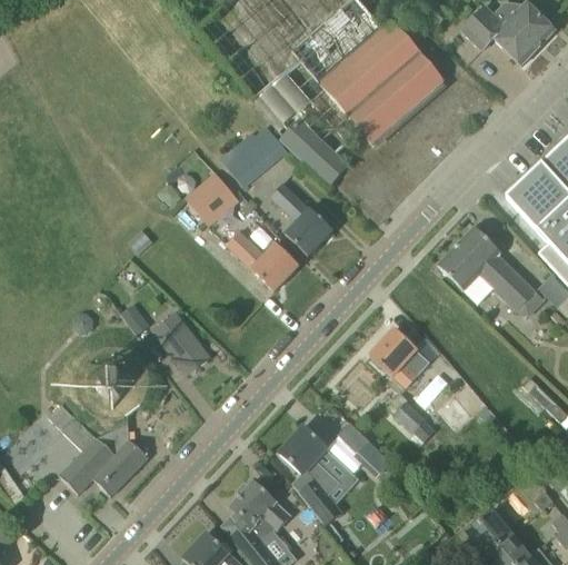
[(346,0),(296,45),(301,53),(322,80),(382,27),(359,0),(346,0)]
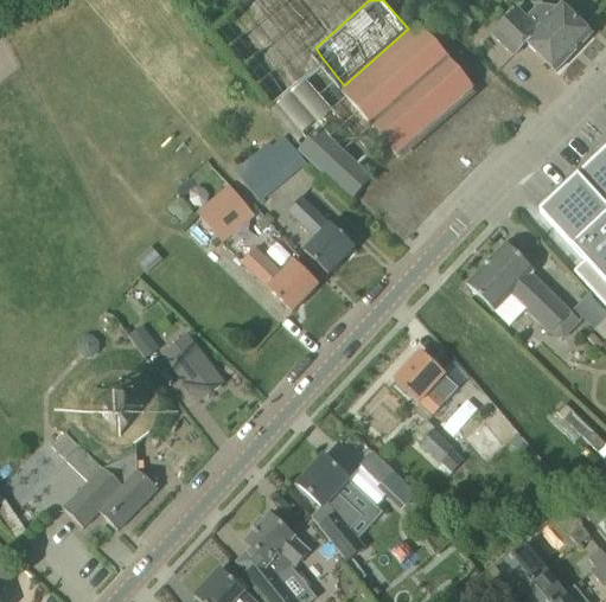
[(491,32),(497,37),(514,53),(527,40),(556,69),(593,32),(561,1),(538,25),(518,5),(491,32)]
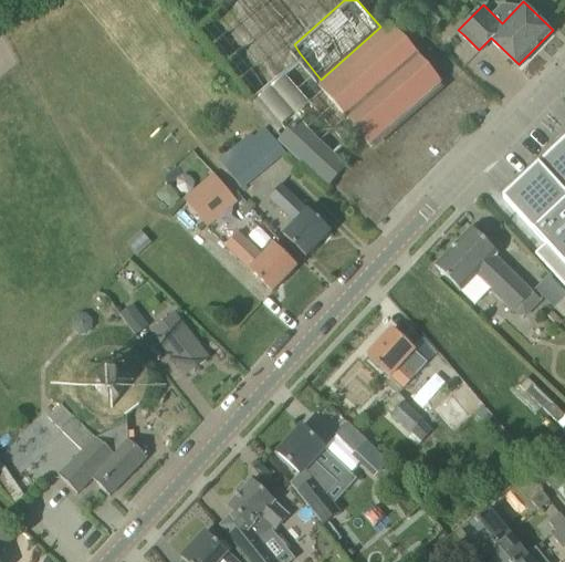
[(389,20),(380,27),(321,80),(359,129),(370,142),(441,80),(389,20)]
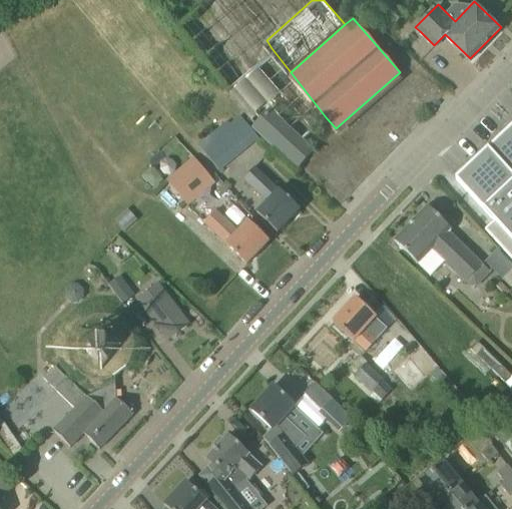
[(260,97),(243,114),(298,165),(313,149),(302,138),(260,97)]
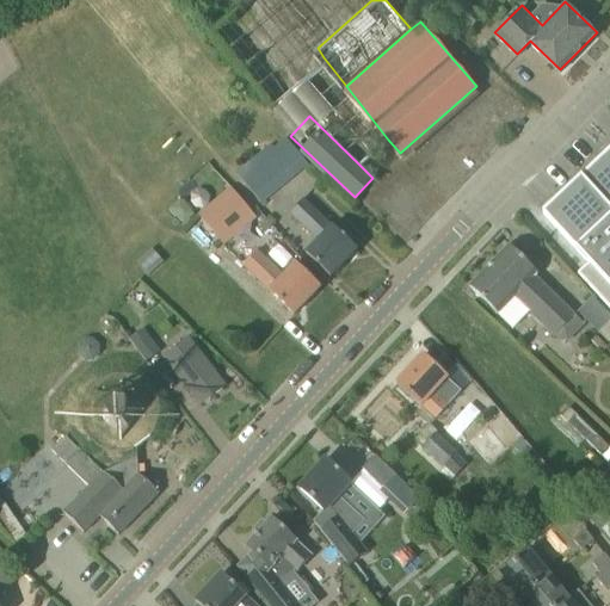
[(267,142),(236,169),(264,201),(305,166),(282,138),(271,147),(267,142)]
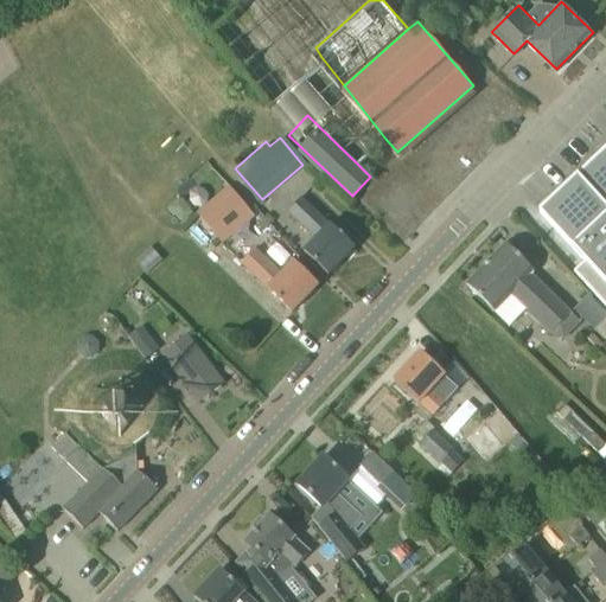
[(605,148),(540,209),(585,260),(574,269),(605,303),(605,148)]
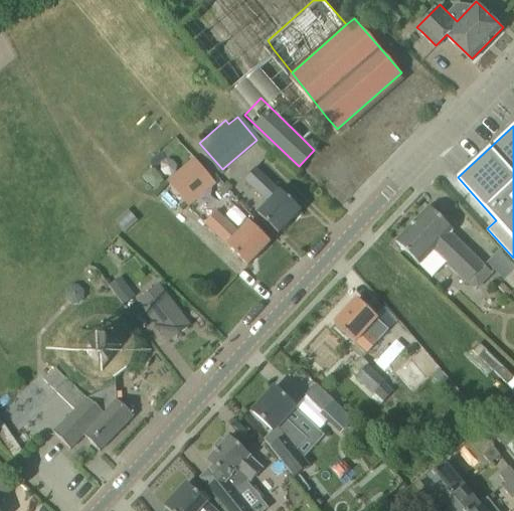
[(216,182),(195,156),(167,178),(189,205),(216,182)]
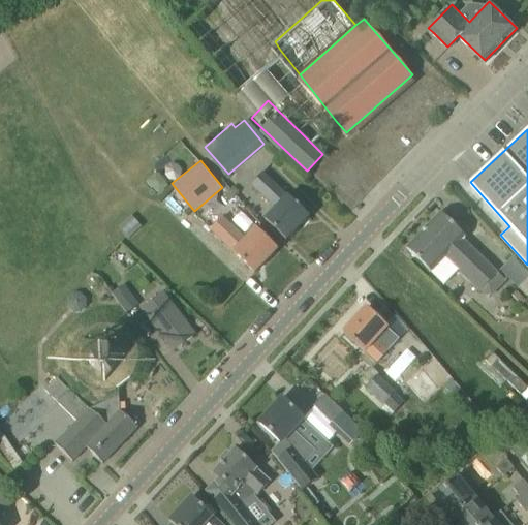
[(265,216),(286,238),(310,214),(264,170),(251,183),(274,206),(265,216)]
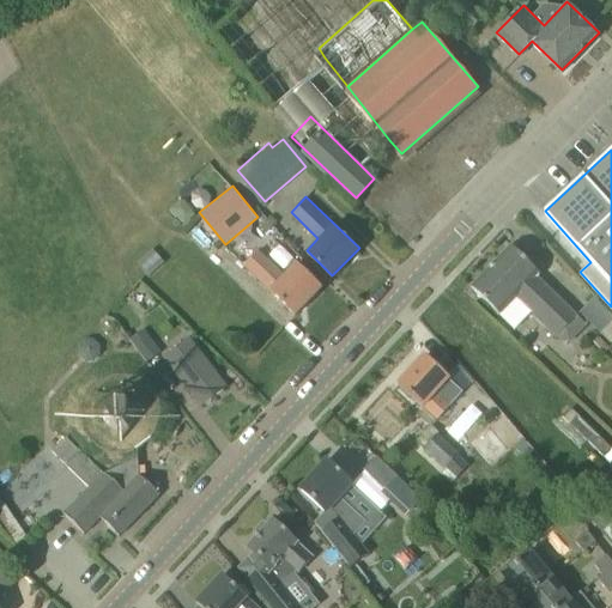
[(558,335),(562,339),(570,340),(587,322),(538,274),(540,272),(511,244),(472,286),(515,327),(531,311),(557,336),(558,335)]
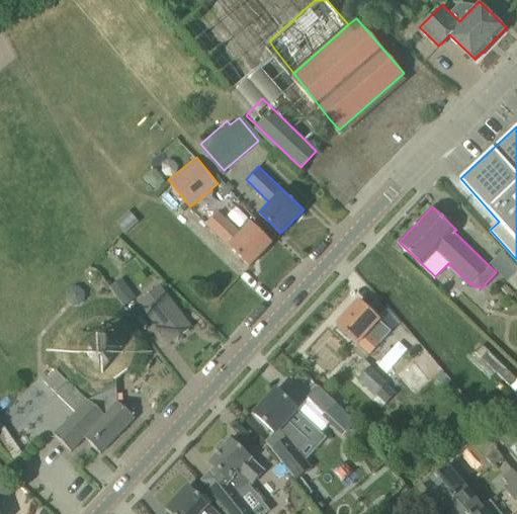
[(205,223),(235,251),(250,265),(272,242),(251,221),(241,231),(219,209),(205,223)]
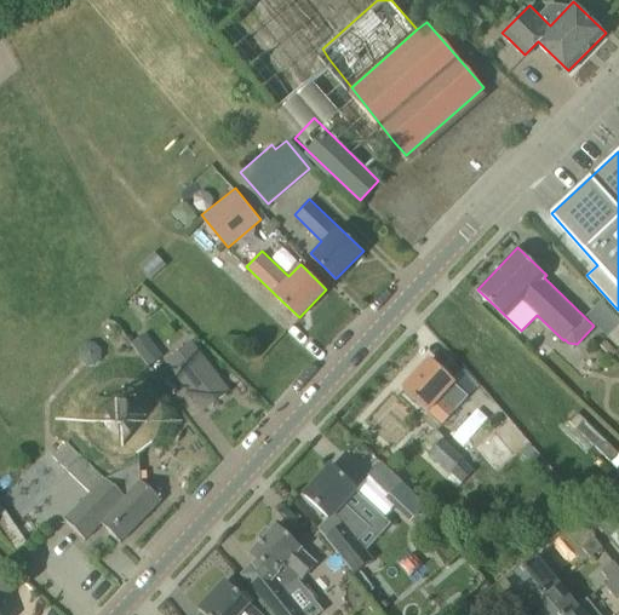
[(618,314),(601,298),(586,312),(608,333),(618,321),(618,314)]
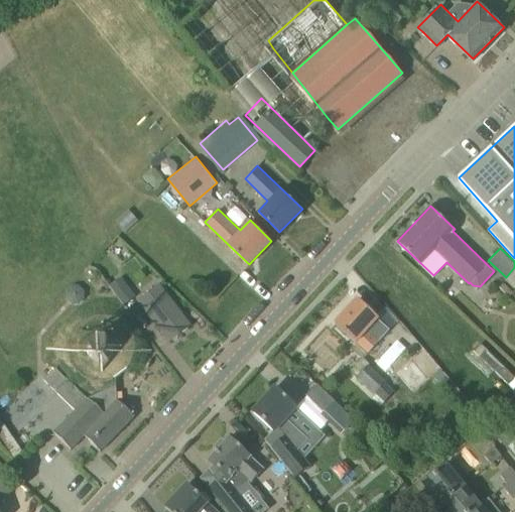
[(159,282),(137,299),(169,342),(191,325),(159,282)]
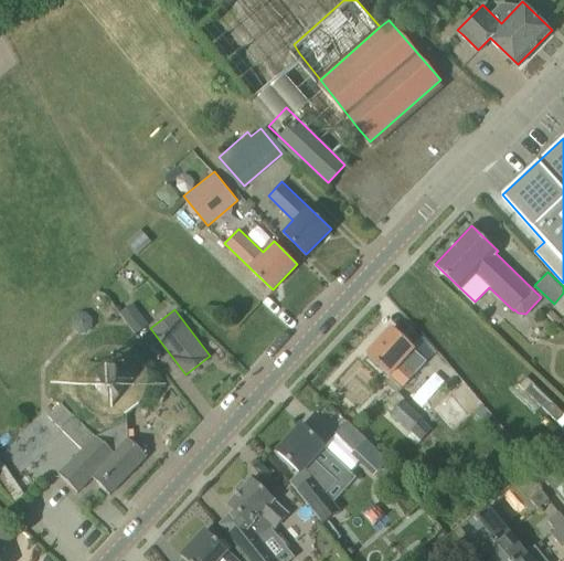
[(92,324),(92,317),(86,311),(78,311),(73,317),(73,324),(80,329),(86,329),(92,324)]
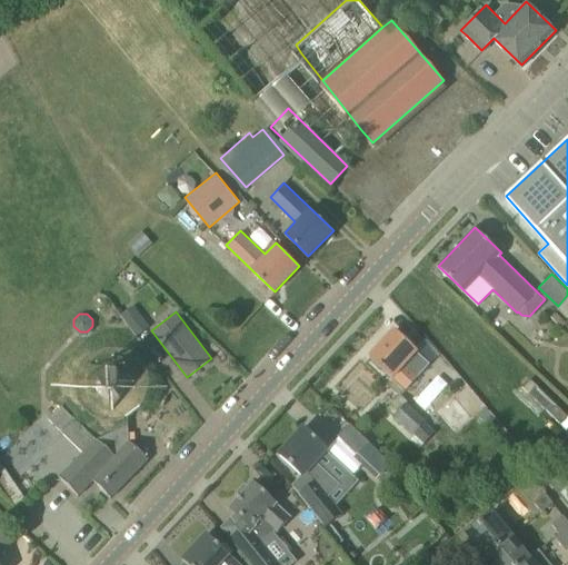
[(141,317),(131,325),(137,333),(148,325),(141,317)]
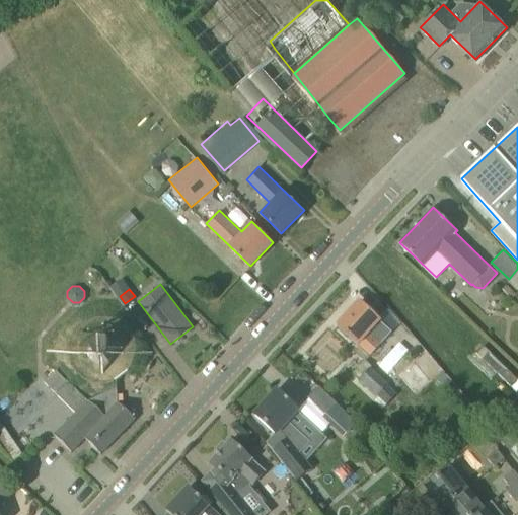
[(360,299),(338,324),(371,354),(392,330),(381,320),(382,319),(360,299)]
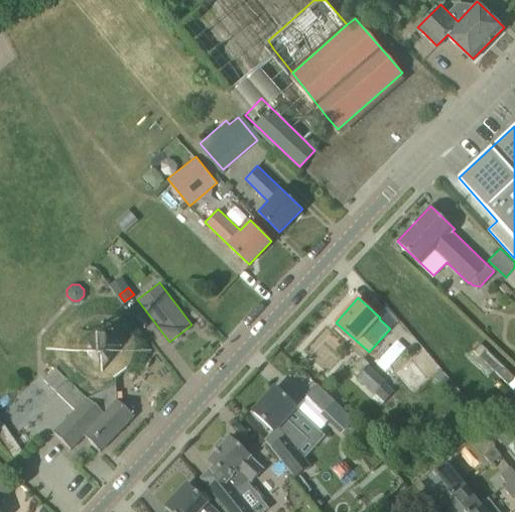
[(90,354),(91,355),(93,356),(95,357),(97,358),(99,359),(101,359),(103,359),(105,358),(107,357),(109,356),(111,354),(112,353),(113,350),(114,349),(114,348),(114,346),(114,344),(114,342),(114,341),(113,339),(112,338),(111,336),(109,335),(107,333),(106,333),(104,332),(103,332),(100,332),(98,332),(96,333),(95,334),(93,335),(92,336),(90,337),(90,338),(89,340),(88,341),(88,344),(88,345),(88,347),(88,350),(89,352),(90,354)]
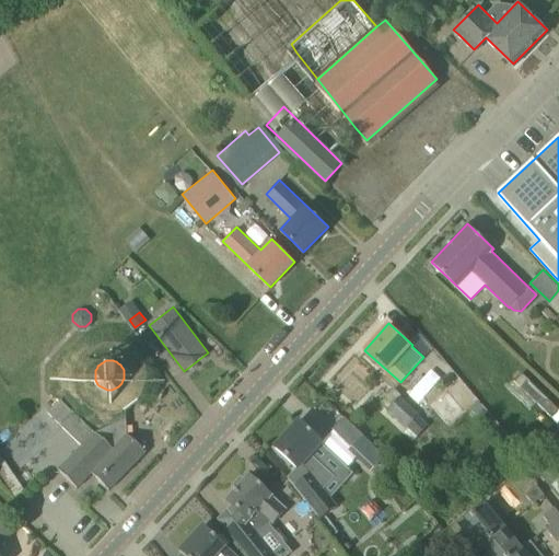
[(400,433),(421,452),(438,435),(417,416),(419,413),(400,395),(402,393),(394,385),(381,401),(406,426),(400,433)]
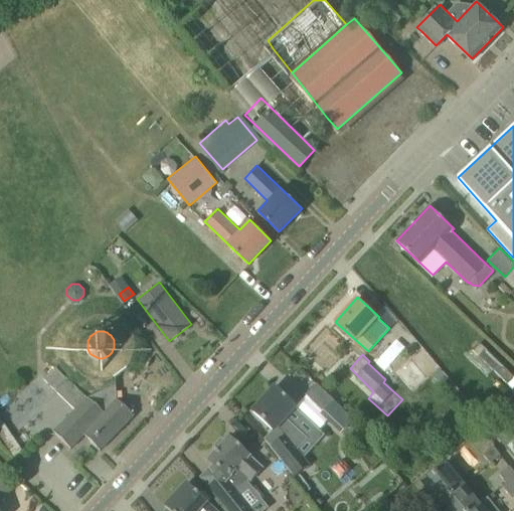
[(65,375),(55,365),(43,376),(54,387),(65,375)]
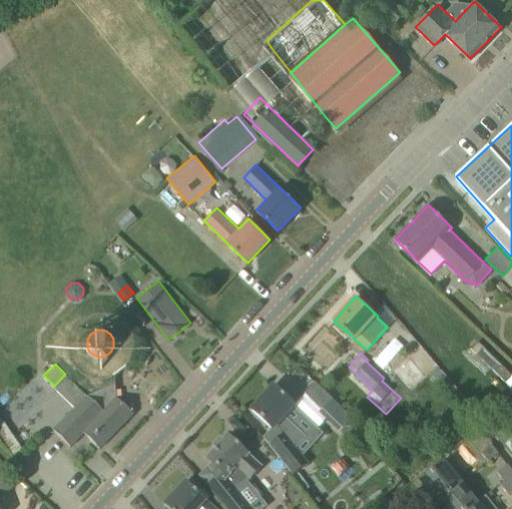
[(438,366),(430,373),(439,382),(446,376),(438,366)]
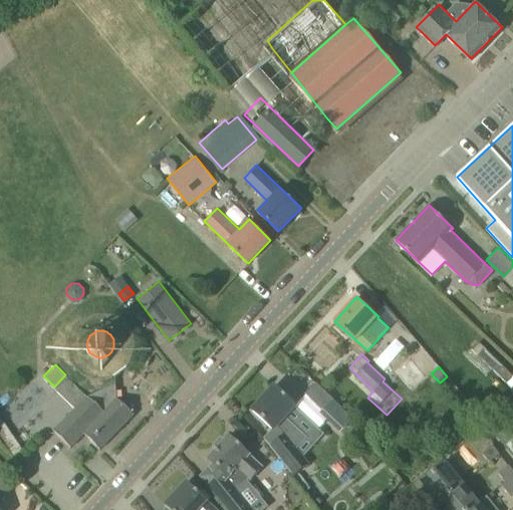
[(53,429),(56,432),(71,446),(84,433),(100,448),(135,413),(116,397),(115,381),(87,395),(66,373),(65,374),(54,387),(75,408),(53,429)]
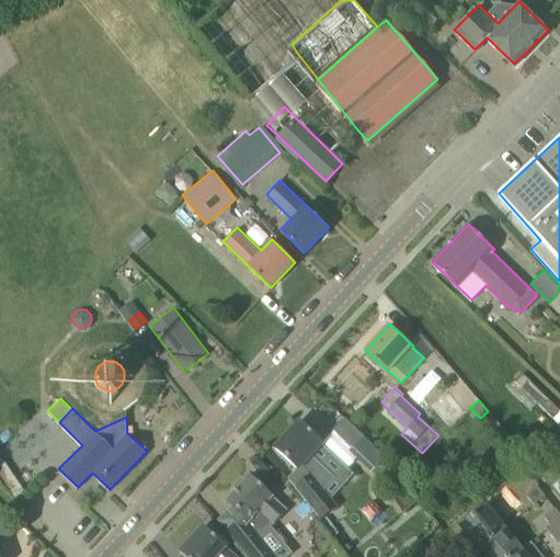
[(335,476),(311,454),(322,442),(299,421),(276,446),(298,466),(288,477),(321,518),(338,506),(323,488),(335,476)]
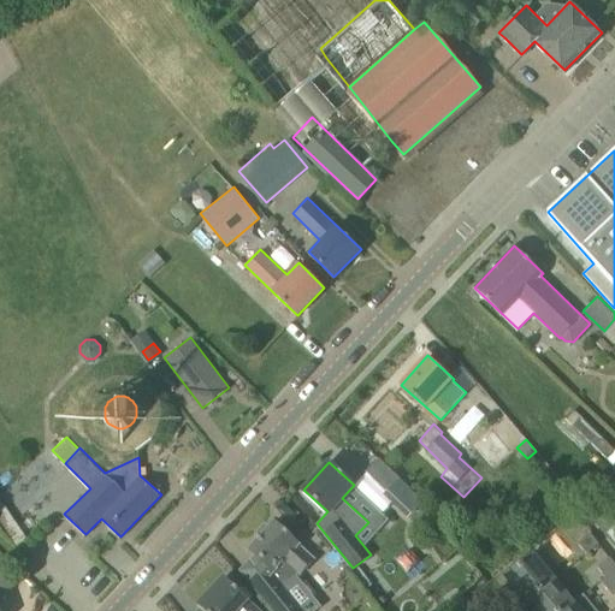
[(255,553),(238,567),(254,585),(275,610),(305,610),(285,587),(299,571),(300,573),(314,558),(299,544),(275,521),(271,525),(266,523),(259,531),(261,535),(249,547),(255,553)]
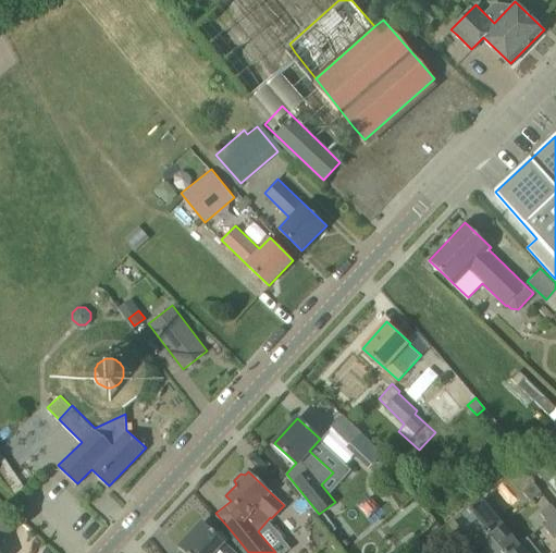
[(523,491),(530,499),(541,490),(534,481),(523,491)]
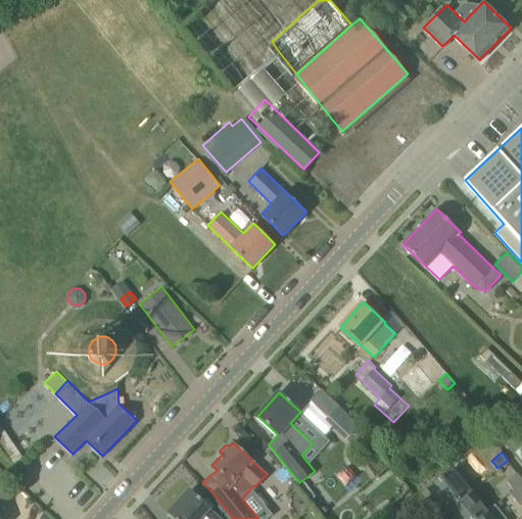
[(430,489),(446,510),(472,490),(455,469),(430,489)]
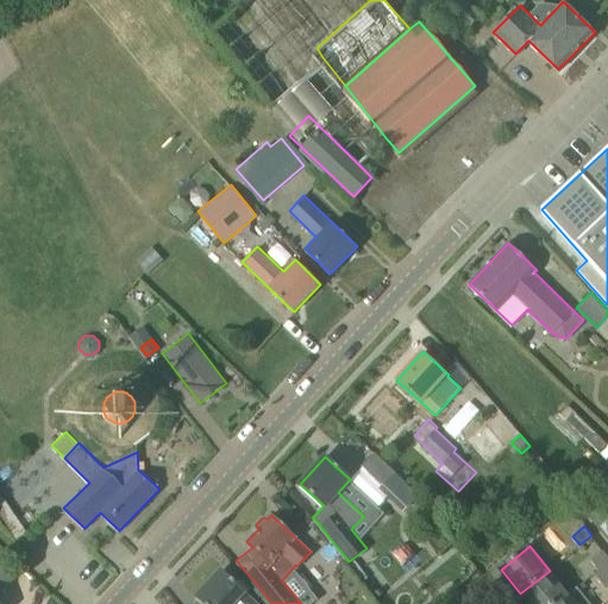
[(591,559),(599,568),(607,560),(607,554),(603,549),(591,559)]
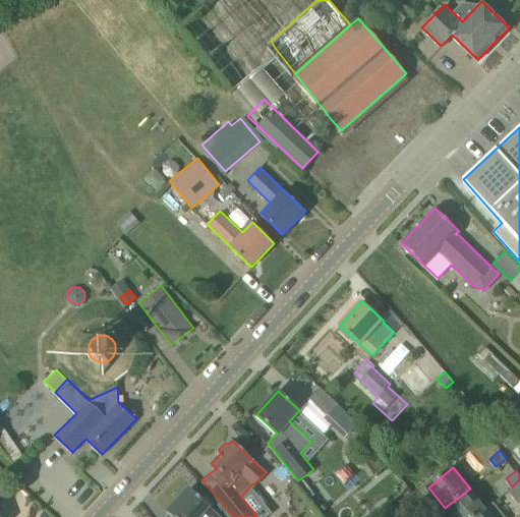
[(0,516),(0,508),(16,491),(0,475),(0,516)]
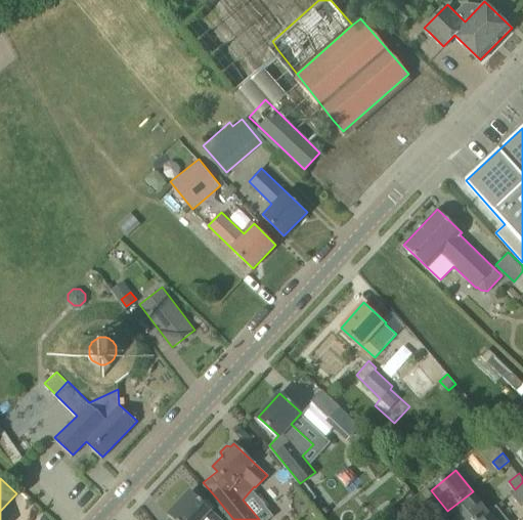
[(222,519),(211,509),(215,506),(206,496),(203,501),(190,489),(168,514),(174,519),(222,519)]
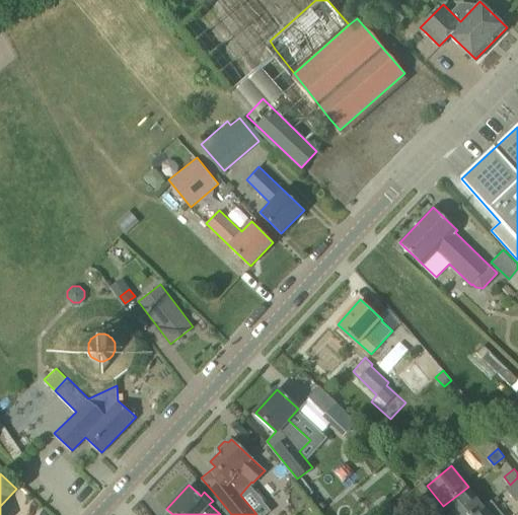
[(443,506),(450,514),(472,514),(484,506),(484,505),(468,487),(443,506)]
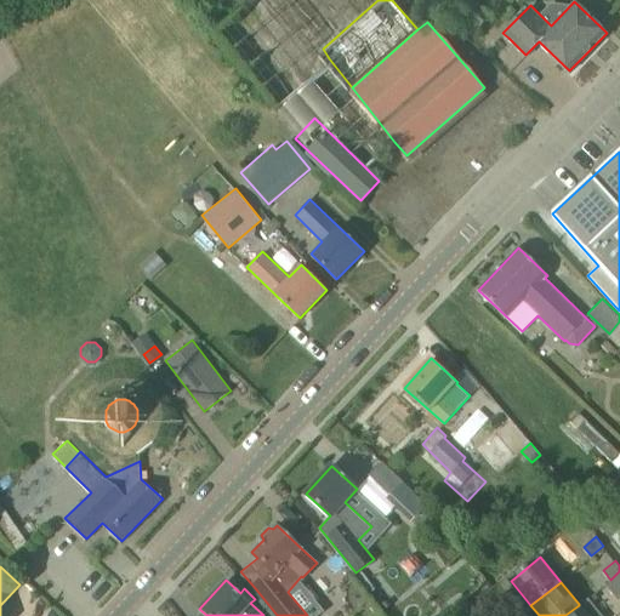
[(579,605),(566,615),(603,615),(589,597),(579,604),(579,605)]
